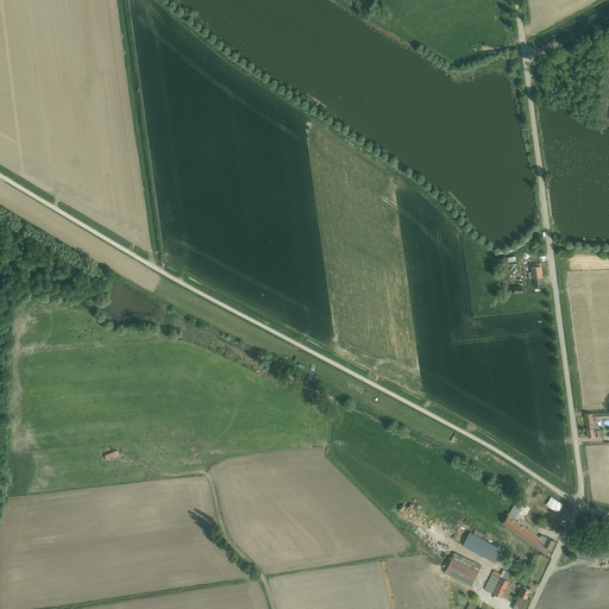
[(533,278),(534,287),(542,286),(541,277),(542,277),(540,264),(532,265),(532,268),(532,272),(528,272),(529,278),(533,278)]
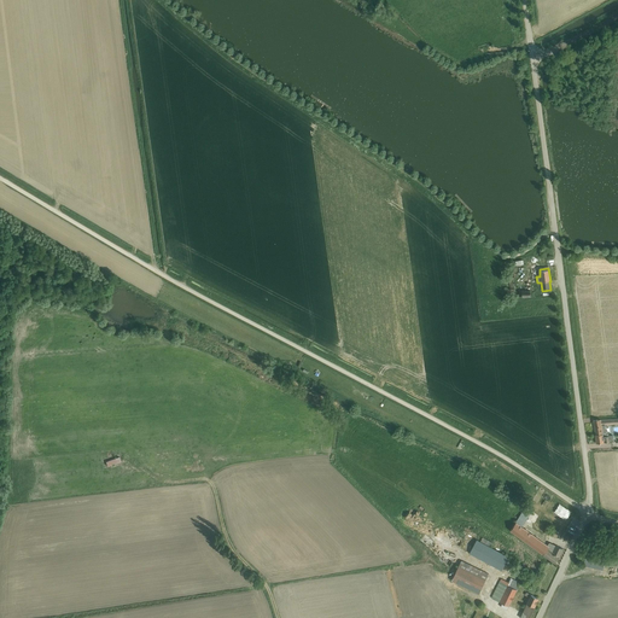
[(617,423),(617,419),(593,421),(595,435),(596,444),(613,442),(613,435),(604,436),(602,425),(617,423)]
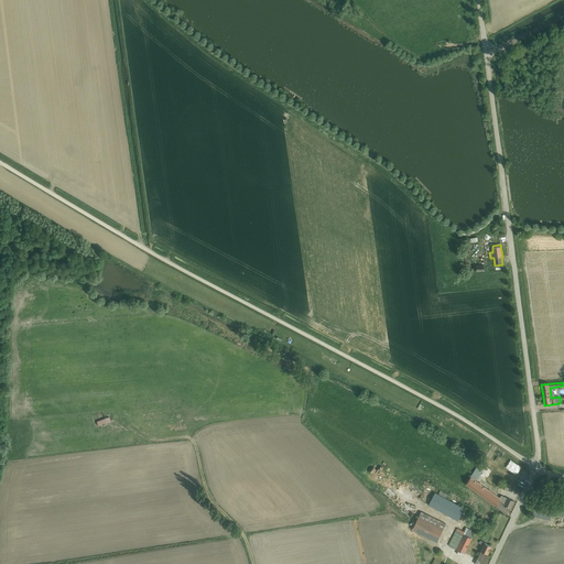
[(109,416),(97,422),(98,425),(110,421),(109,416)]
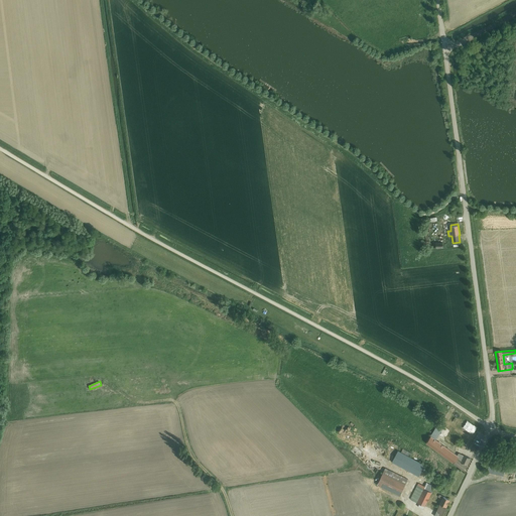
[(459,456),(458,455),(443,444),(443,445),(442,444),(442,443),(436,439),(441,431),(435,428),(430,436),(426,442),(463,471),(467,466),(470,459),(461,454),(459,456)]
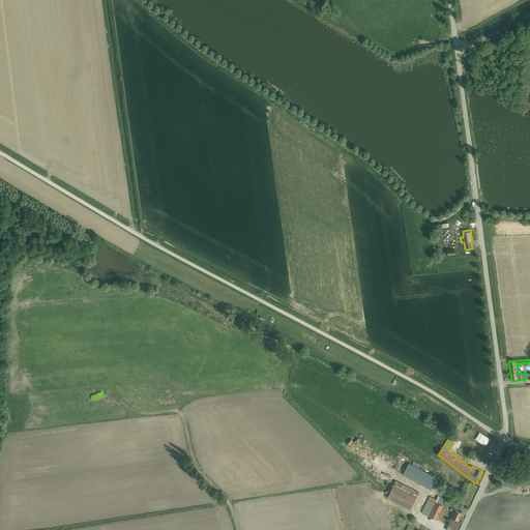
[(409,463),(403,474),(430,490),(436,478),(420,470),(423,466),(414,461),(412,465),(409,463)]
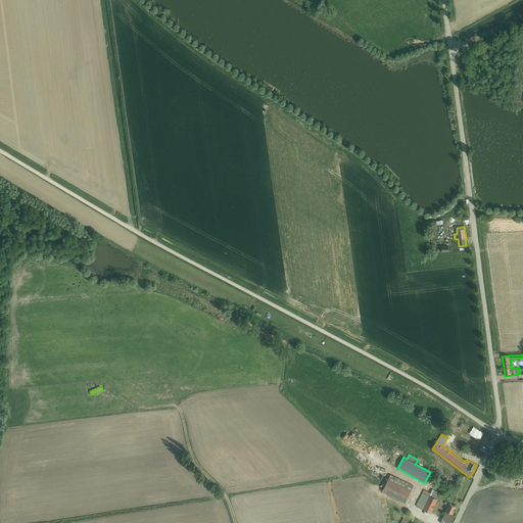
[(495,472),(493,478),(510,482),(512,473),(506,471),(506,474),(495,472)]
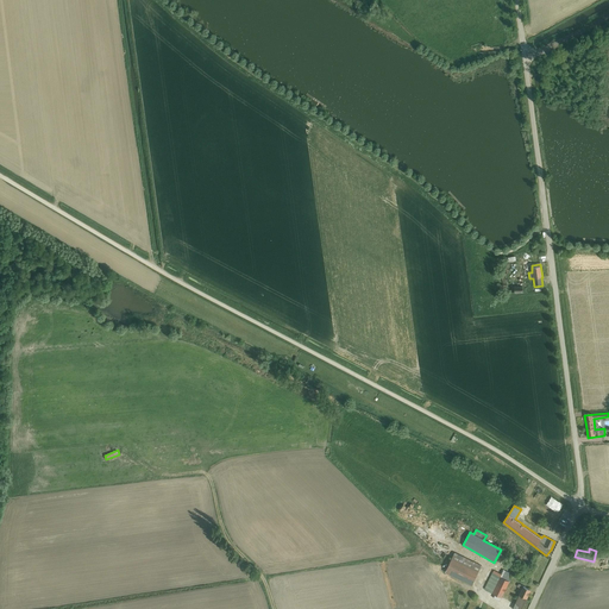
[(454,552),(445,572),(466,583),(472,585),(482,565),(454,552)]
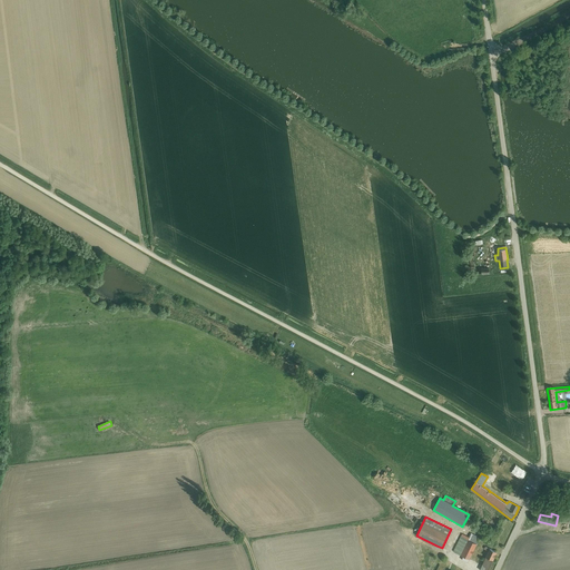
[(462,533),(453,551),(470,560),(477,543),(480,538),(471,533),(470,537),(462,533)]
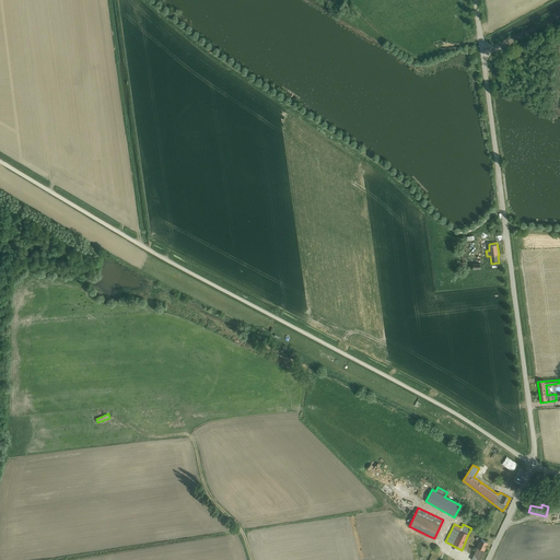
[(480,541),(471,559),(479,559),(488,543),(477,537),(476,539),(480,541)]
